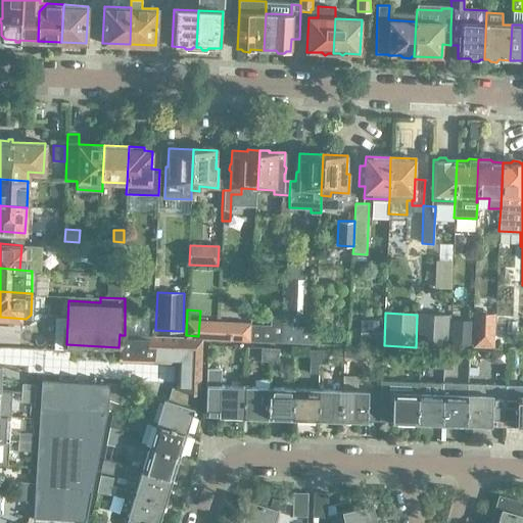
[(449,316),(417,315),(416,347),(447,349),(449,316)]
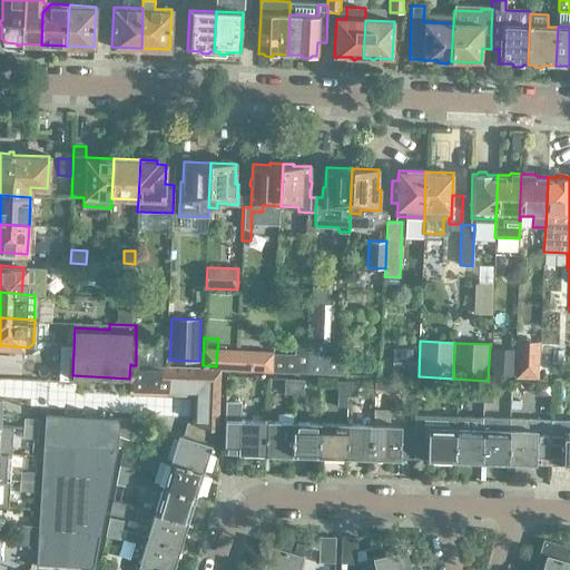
[(308,374),(310,345),(295,344),(294,354),(273,354),(272,371),(272,373),(308,374)]
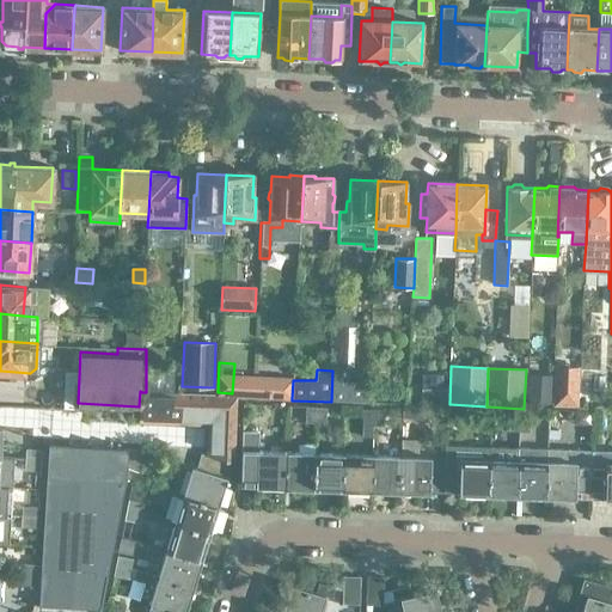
[(348,371),(332,371),(331,402),(368,403),(369,384),(348,383),(348,371)]
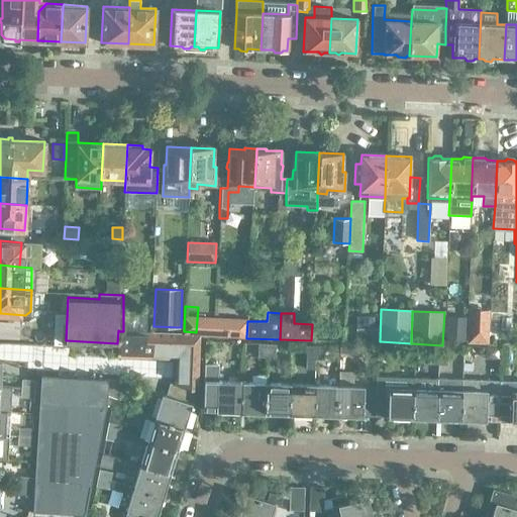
[(501,317),(501,330),(510,330),(511,318),(501,317)]
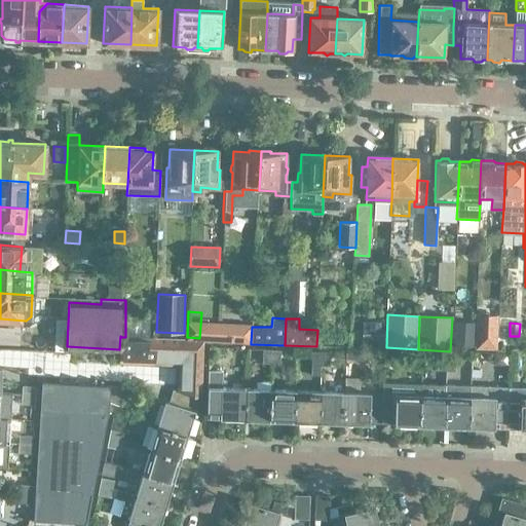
[(219,324),(218,341),(251,342),(252,327),(252,325),(219,324)]
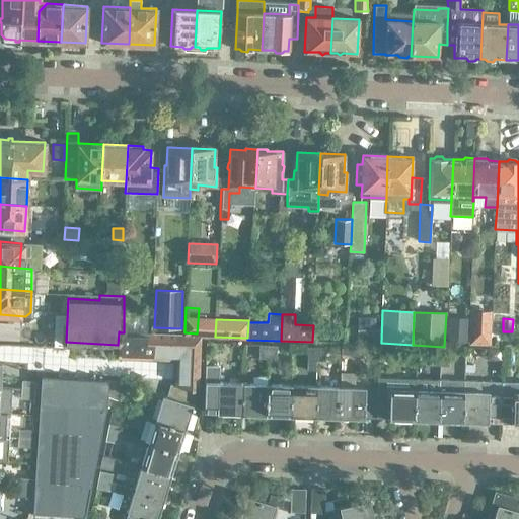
[(468,324),(468,342),(484,343),(485,324),(468,324)]
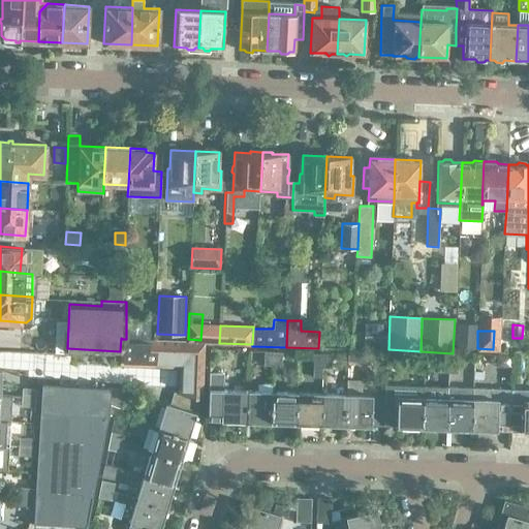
[(386,350),(387,336),(365,335),(364,350),(386,350)]
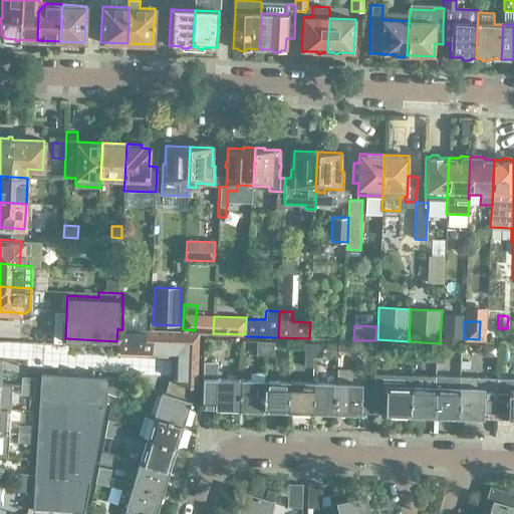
[(173,381),(172,382),(197,390),(199,332),(122,329),(118,329),(117,353),(174,355),(173,381)]
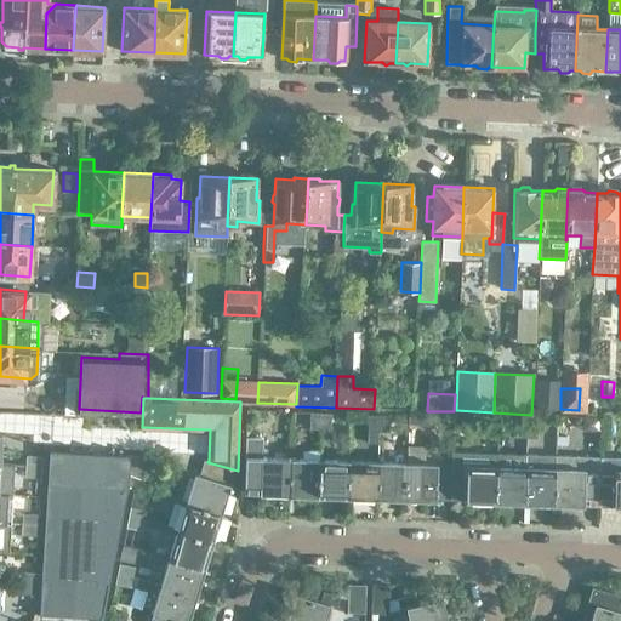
[(545,399),(543,415),(559,416),(559,400),(545,399)]
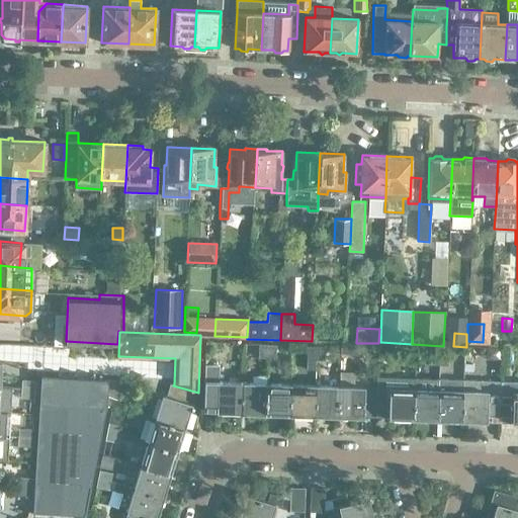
[(276,358),(277,345),(266,345),(265,357),(276,358)]
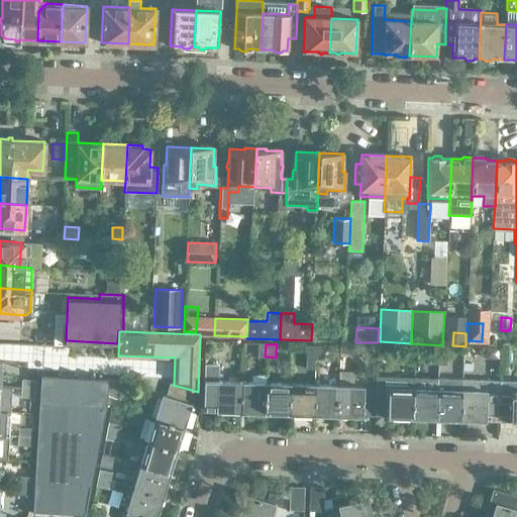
[(324,345),(313,345),(313,358),(324,359),(324,345)]
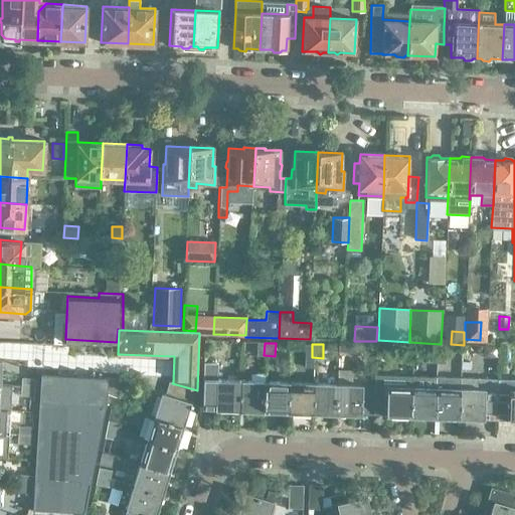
[(436,363),(436,349),(427,349),(427,362),(436,363)]
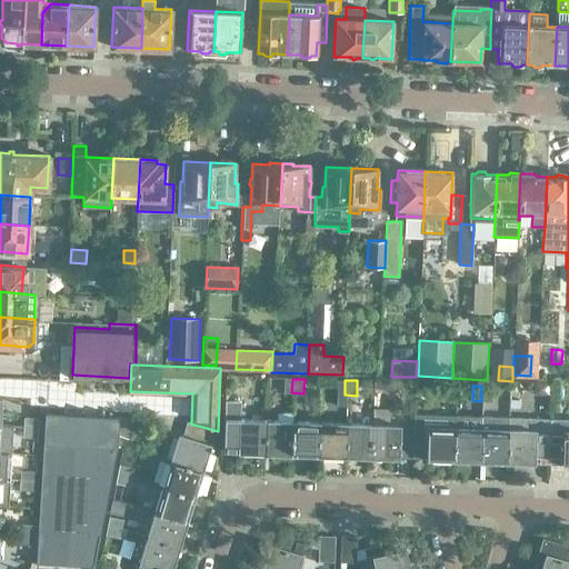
[(492,401),(492,387),(481,386),(481,401),(492,401)]
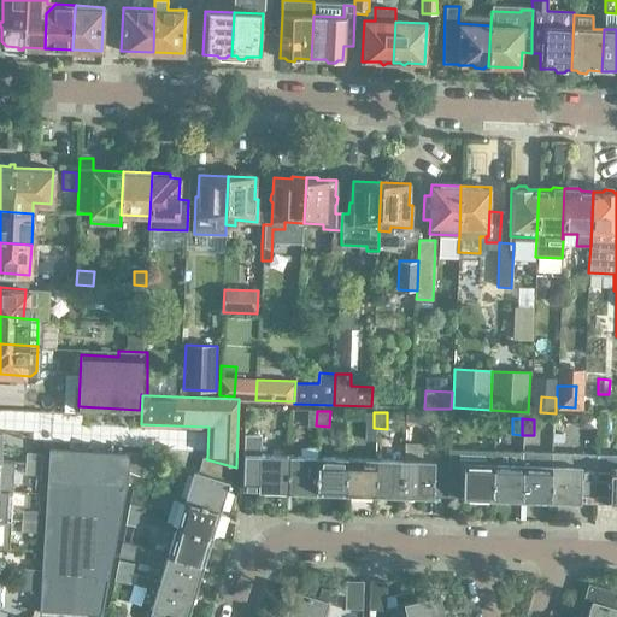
[(127,488),(128,471),(129,453),(48,448),(46,497),(41,570),(40,581),(40,592),(39,612),(40,613),(40,609),(100,612),(100,616),(101,616),(127,488)]
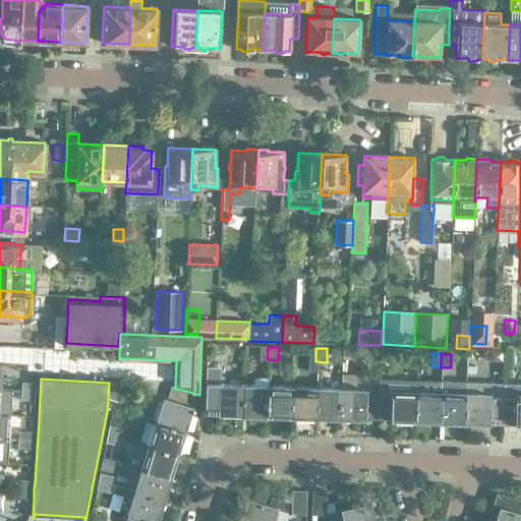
[(414,391),(413,421),(438,422),(440,392),(440,382),(415,381),(414,391)]
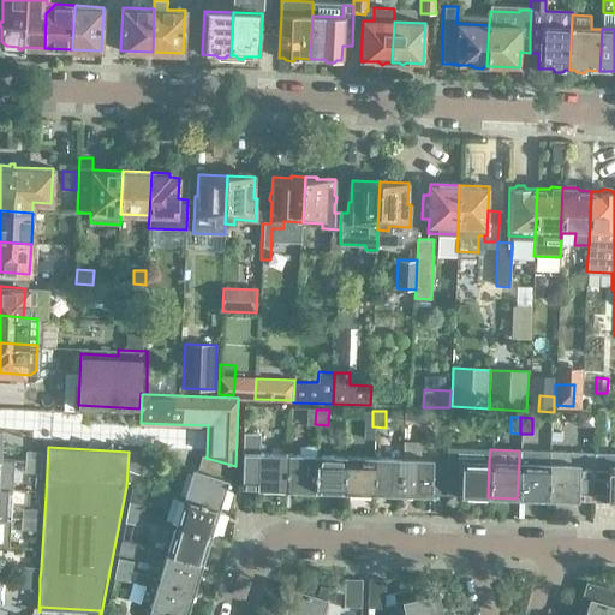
[(519,463),(517,499),(545,499),(547,452),(520,451),(519,451),(519,463)]
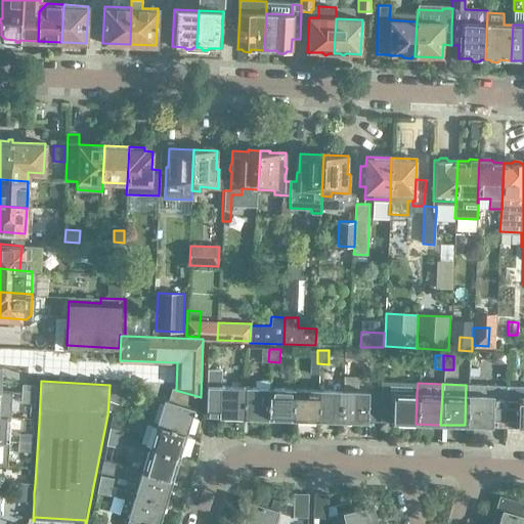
[(22,385),(22,392),(35,393),(36,385),(22,385)]
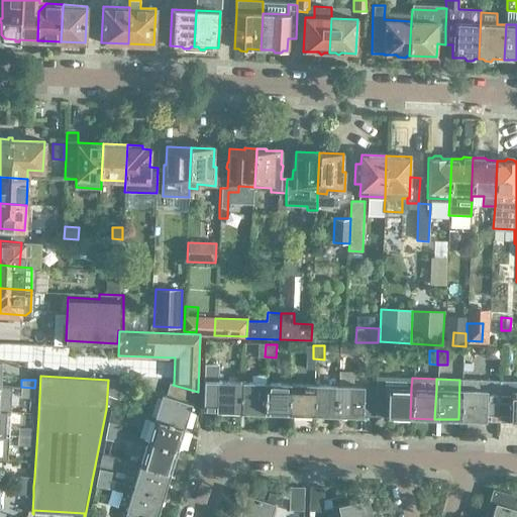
[(122,381),(108,380),(107,395),(122,395),(122,381)]
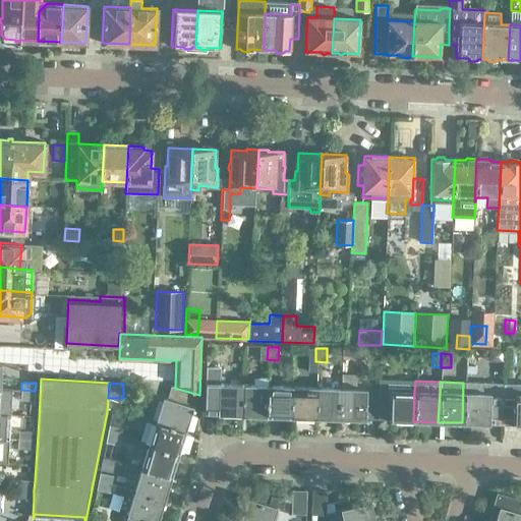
[(375,418),(377,383),(366,383),(366,389),(339,388),(338,418),(365,419),(365,418),(375,418)]
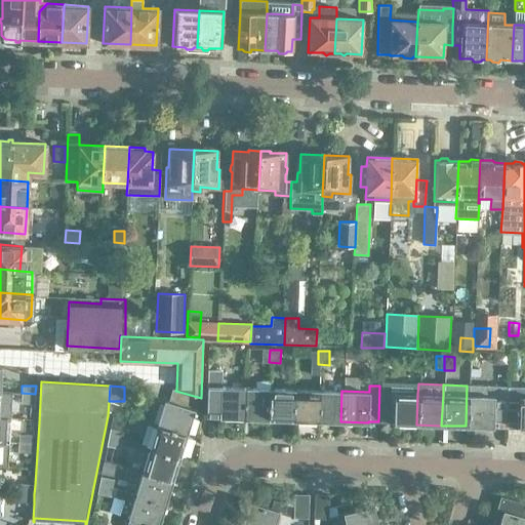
[(416,425),(417,394),(395,393),(395,386),(379,386),(378,421),(394,422),(394,423),(416,425)]
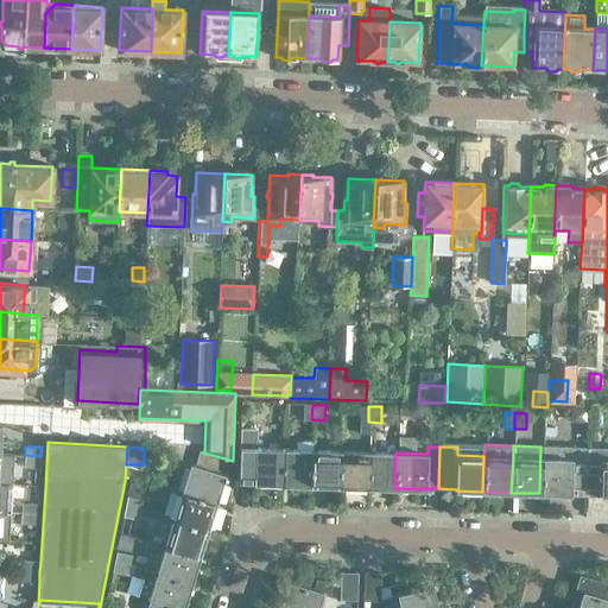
[(540,447),(539,493),(540,494),(542,494),(571,494),(571,493),(584,493),(586,448),(544,447),(540,447)]
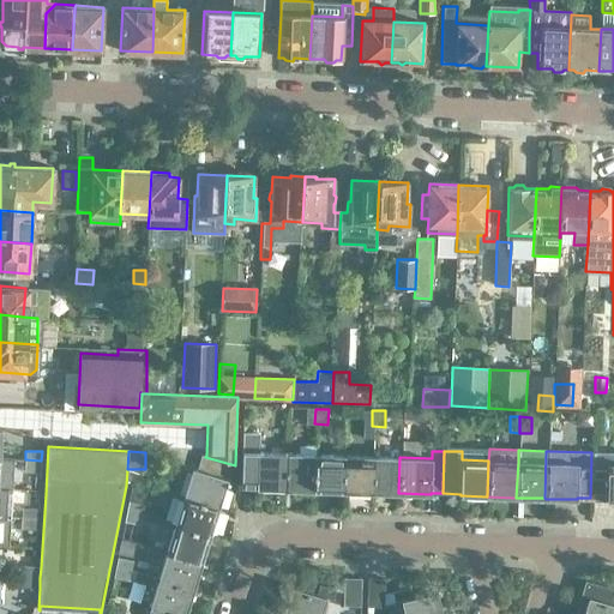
[(242,452),(241,488),(284,489),(286,453),(242,452)]
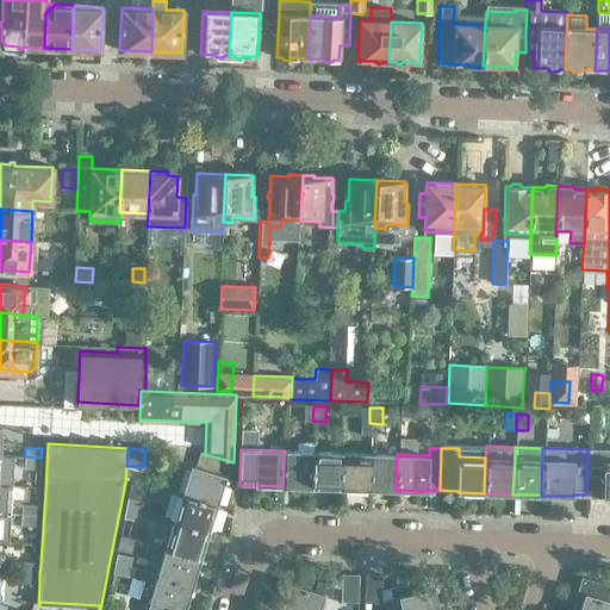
[(587,449),(586,495),(603,496),(603,497),(609,497),(609,449),(587,449)]
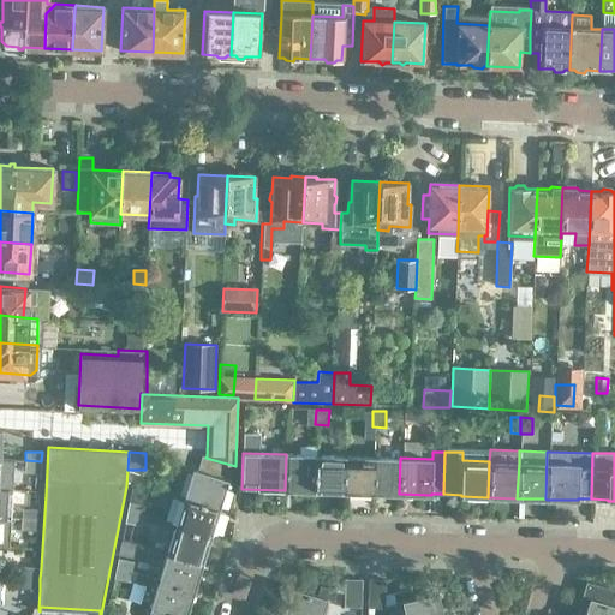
[(314,491),(315,455),(286,454),(285,490),(314,491)]
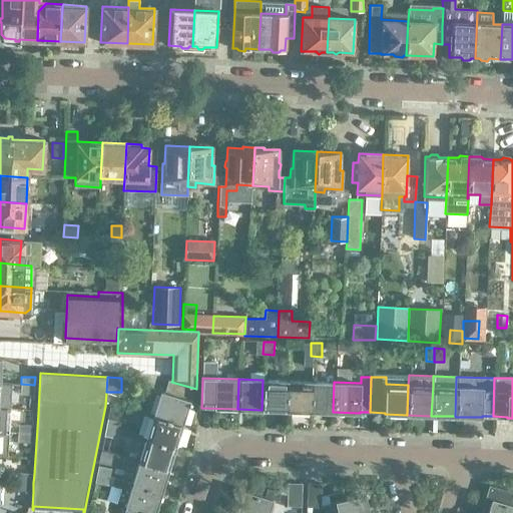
[(196,389),(171,382),(168,380),(164,392),(189,400),(189,401),(196,401),(196,389)]
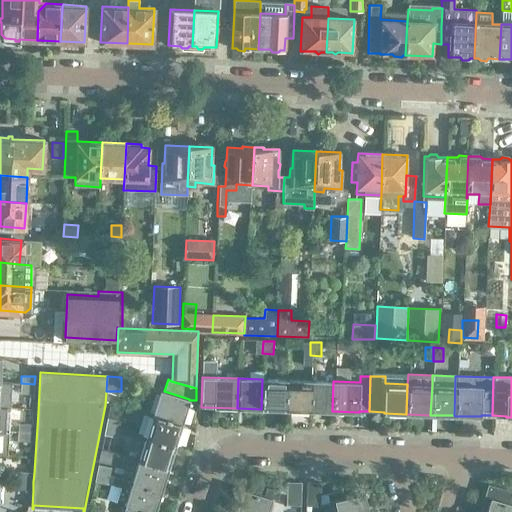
[(285,410),(286,380),(262,379),(261,409),(285,410)]
